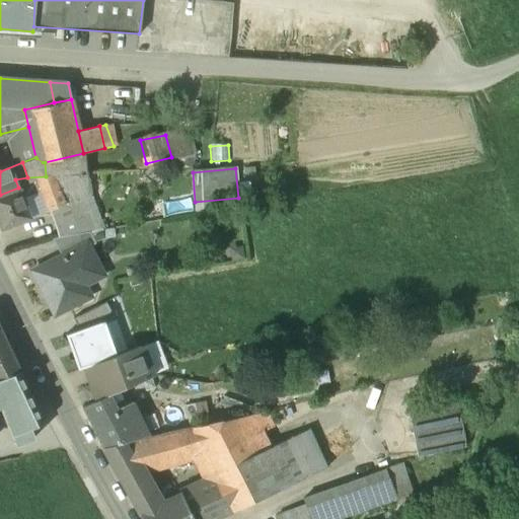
[(86,173),(54,175),(65,206),(78,200),(89,196),(89,195),(86,173)]
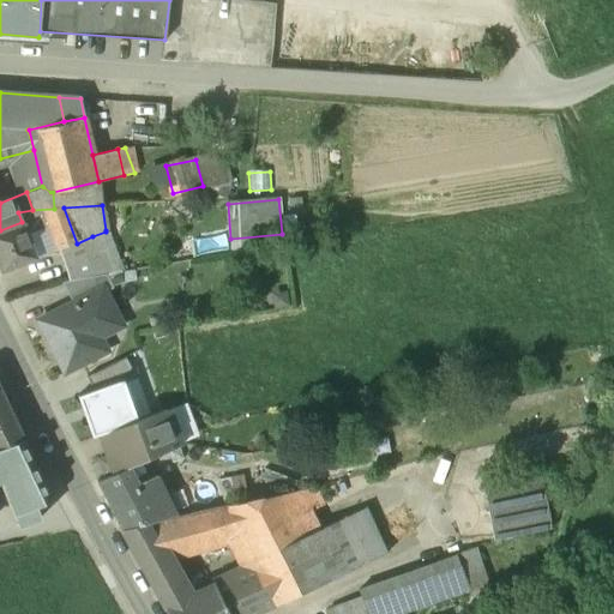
[(77,244),(64,208),(54,209),(32,210),(34,218),(44,216),(59,250),(77,244)]
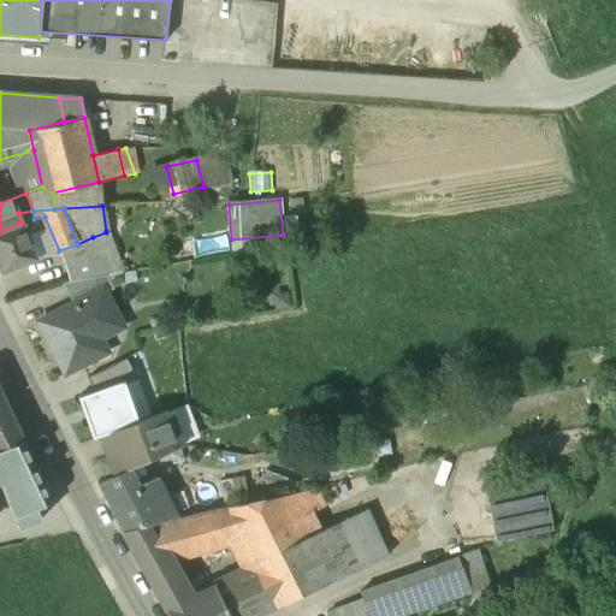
[(22,223),(0,231),(0,268),(1,273),(36,259),(22,223)]
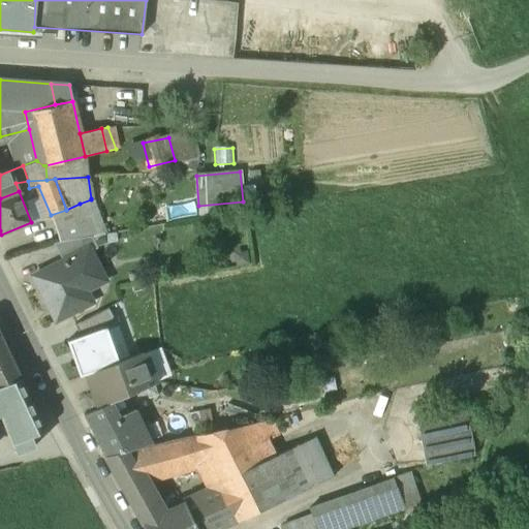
[(91,199),(80,204),(91,237),(102,235),(91,198),(91,199)]
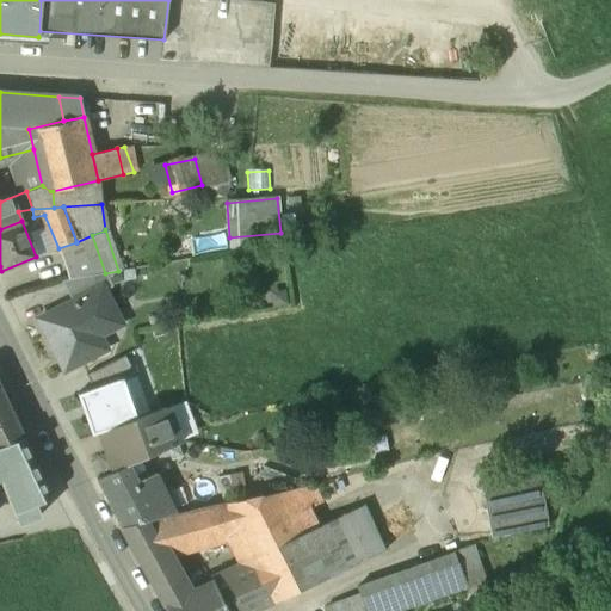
[(76,242),(59,248),(69,279),(105,273),(92,235),(76,242)]
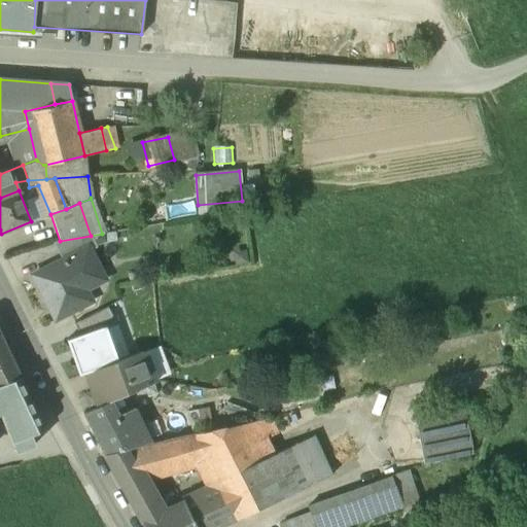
[(91,236),(54,243),(62,260),(89,247),(90,251),(97,247),(91,236)]
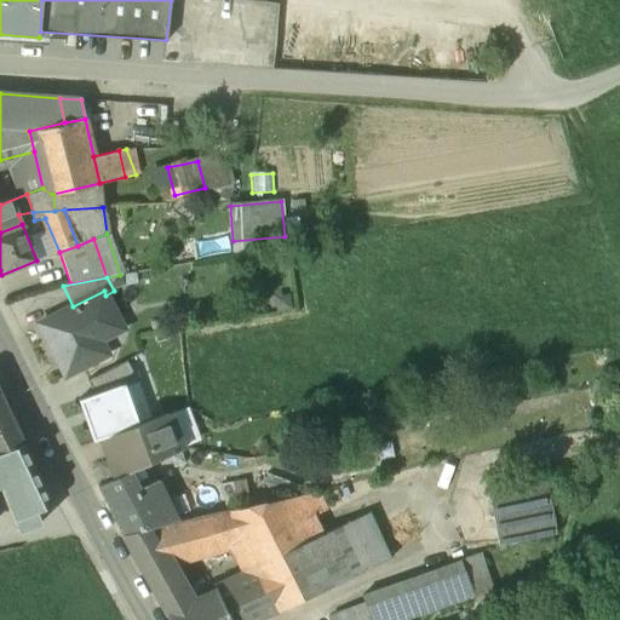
[(73,306),(39,325),(65,375),(107,355),(98,337),(101,329),(119,320),(105,296),(104,291),(73,306)]
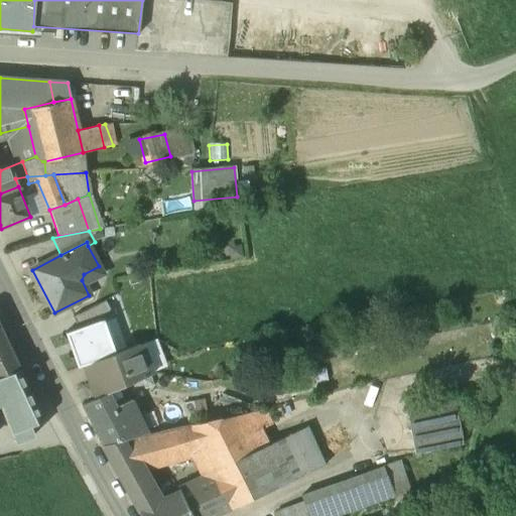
[(74,317),(77,330),(103,319),(114,316),(106,300),(74,317)]
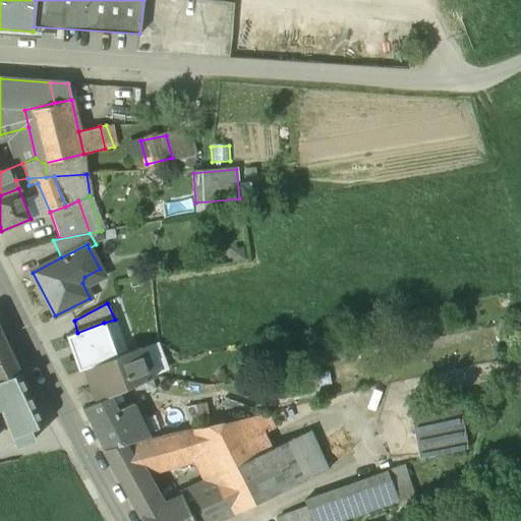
[(85,368),(117,357),(104,323),(77,333),(65,338),(77,371),(85,368)]
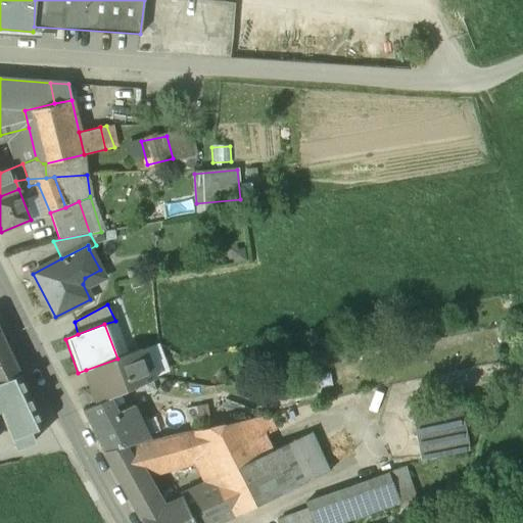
[(0,382),(20,375),(0,330),(0,382)]
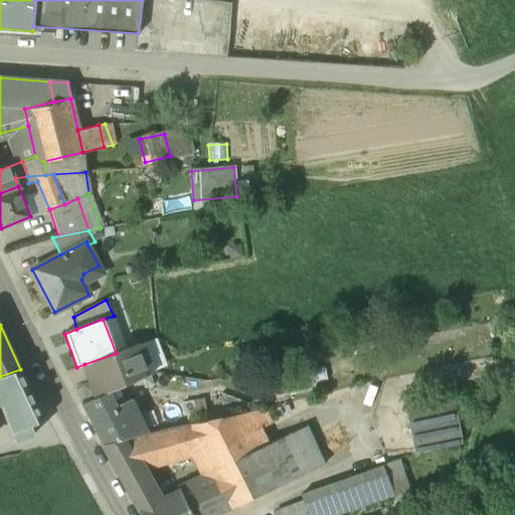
[(116,353),(84,364),(88,373),(94,375),(96,381),(101,395),(107,392),(119,387),(145,376),(141,365),(145,356),(141,344),(116,353)]
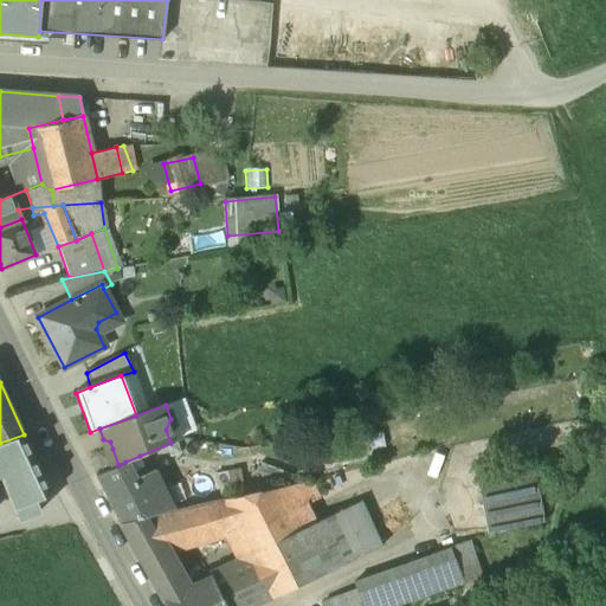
[(0,443),(0,469),(7,468),(10,476),(15,491),(46,479),(24,434),(0,443)]
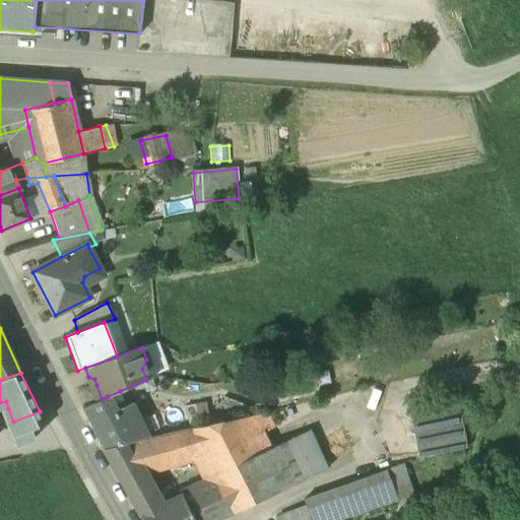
[(96,385),(84,390),(89,405),(102,399),(96,385)]
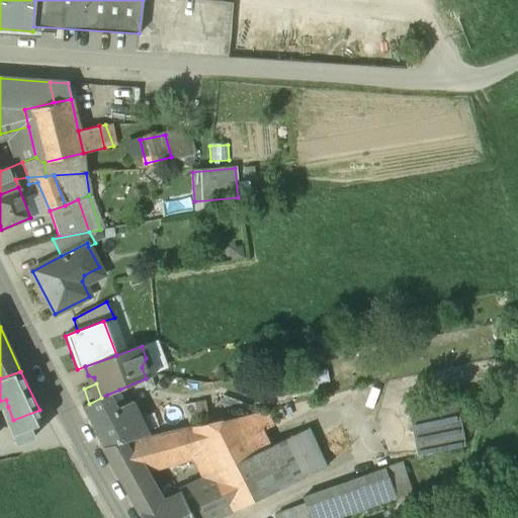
[(89,404),(82,407),(87,417),(112,406),(107,395),(89,404)]
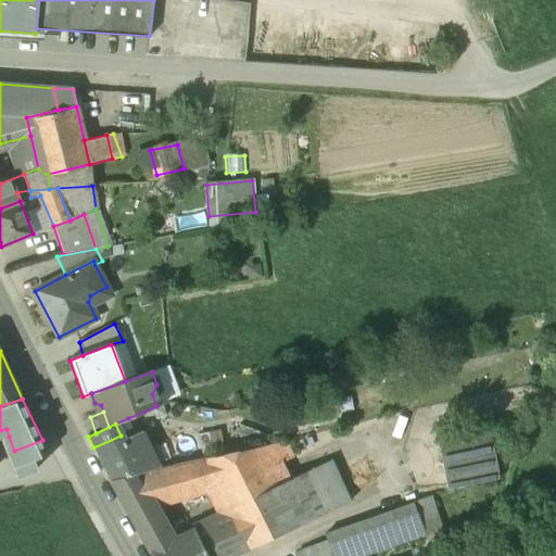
[(231,428),(198,434),(202,457),(236,450),(232,431),(231,428)]
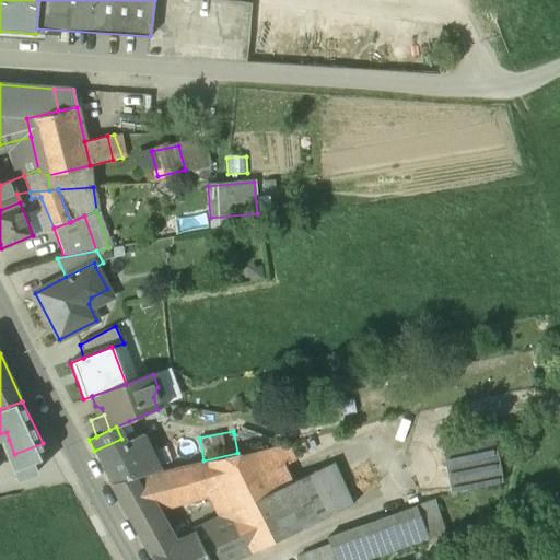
[(492,431),(440,441),(450,492),(503,481),(492,431)]
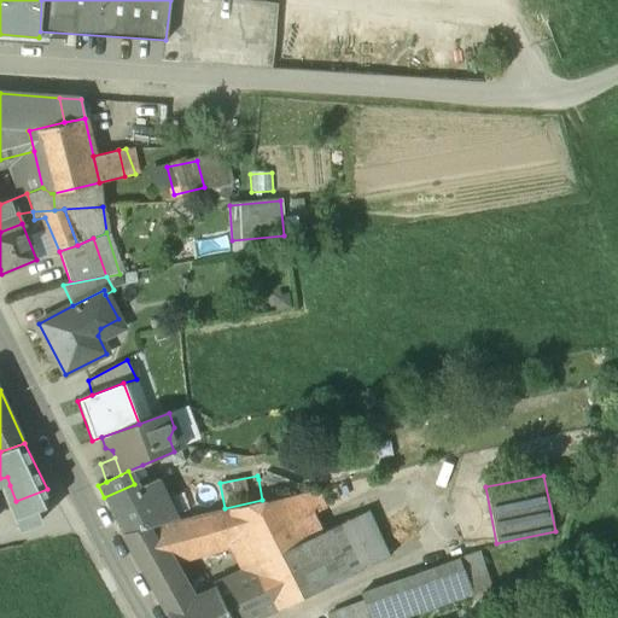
[(273,477),(258,479),(262,500),(262,502),(280,499),(278,488),(275,488),(273,477)]
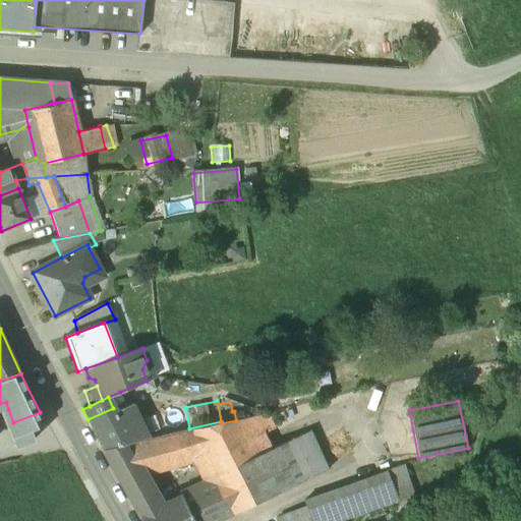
[(113,408),(88,419),(104,450),(126,444),(147,439),(131,404),(115,411),(113,408)]
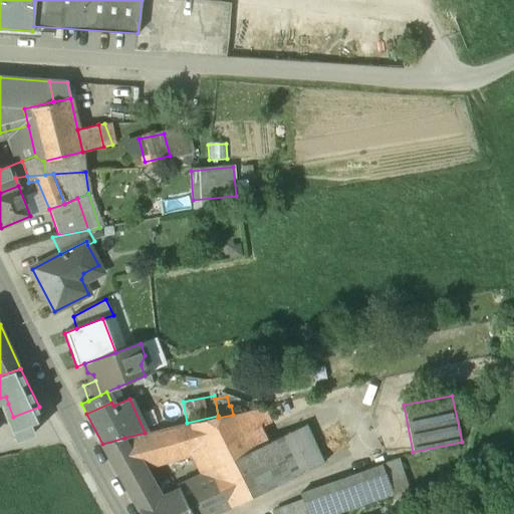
[(39,407),(13,417),(18,430),(44,419),(39,407)]
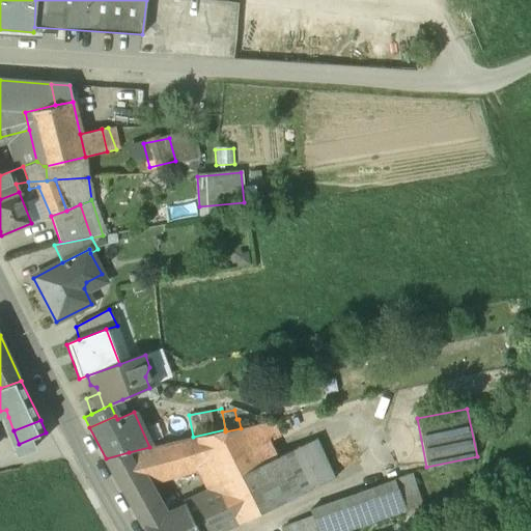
[(273,421),(258,424),(268,443),(279,437),(273,421)]
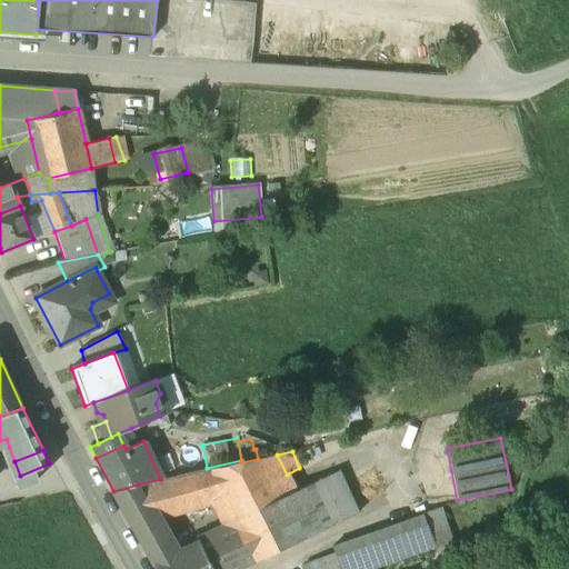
[(277,455),(258,459),(270,482),(287,475),(277,455)]
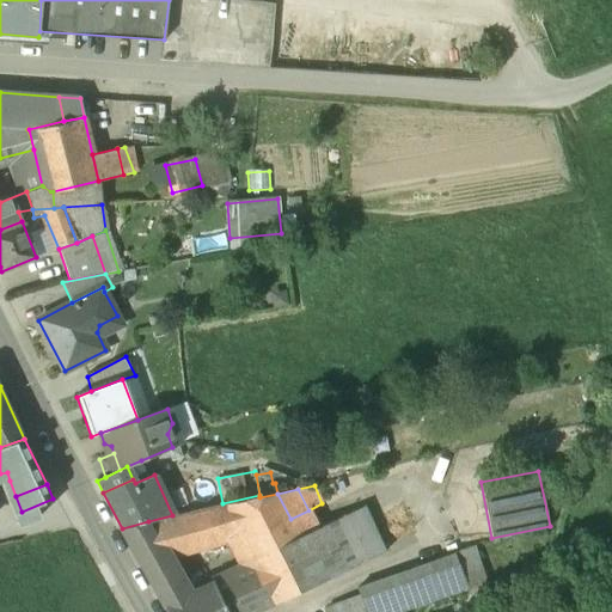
[(259,497),(226,505),(242,538),(256,567),(257,567),(265,586),(268,585),(313,562),(300,536),(318,527),(308,510),(291,519),(277,494),(259,497)]
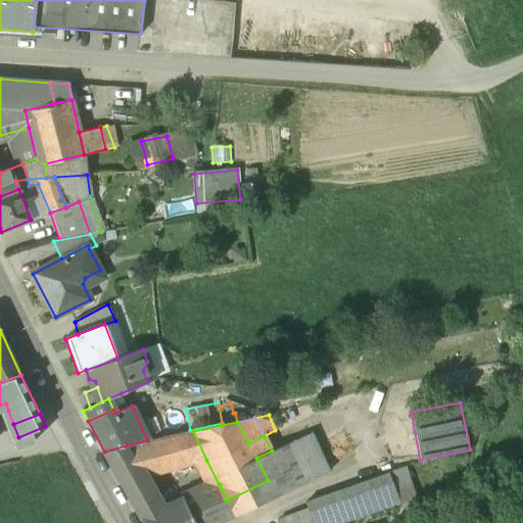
[(193,431),(172,435),(147,440),(127,445),(143,476),(200,459),(202,462),(206,460),(193,431)]
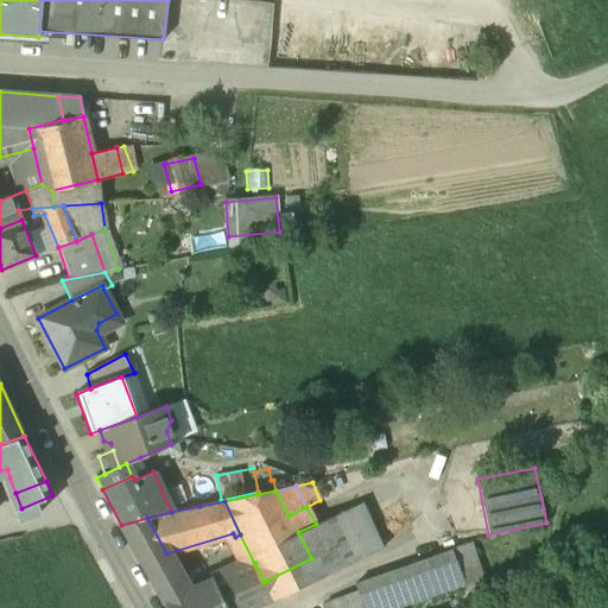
[(311,558),(266,581),(273,599),(382,549),(361,502),(316,524),(298,532),(311,558)]
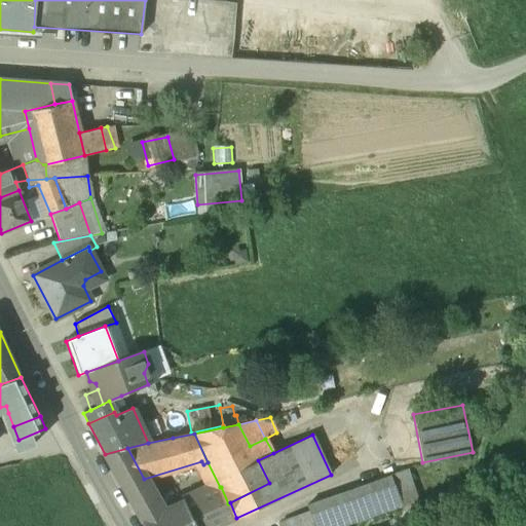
[(105,454),(103,454),(125,495),(147,484),(144,479),(127,448),(105,454)]
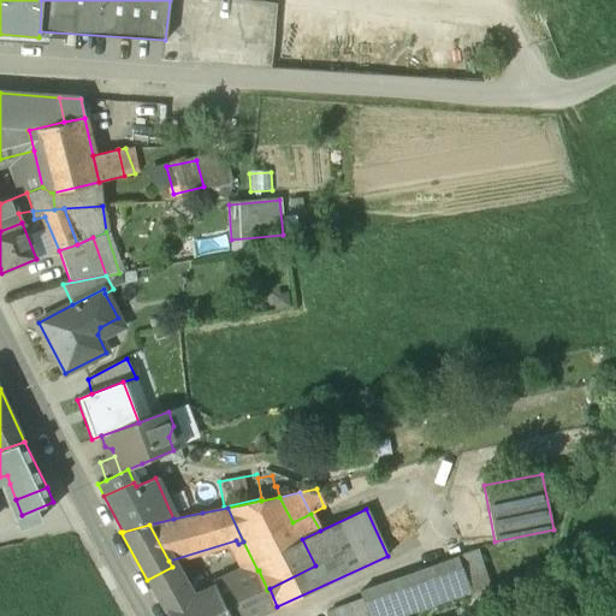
[(477,550),(457,557),(471,593),(490,587),(477,550)]
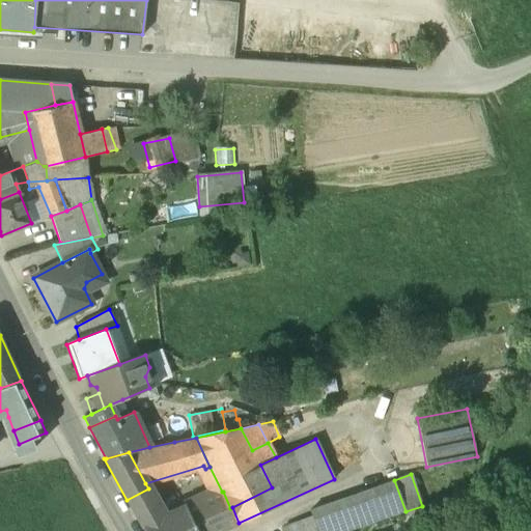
[(394,480),(310,510),(312,516),(316,530),(350,530),(406,511),(394,480)]
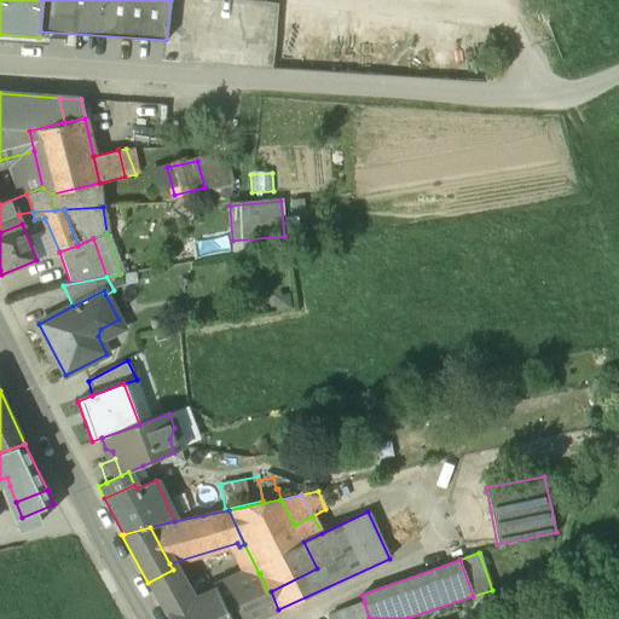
[(173,570),(148,583),(169,618),(227,618),(224,613),(238,606),(232,585),(192,603),(173,570)]
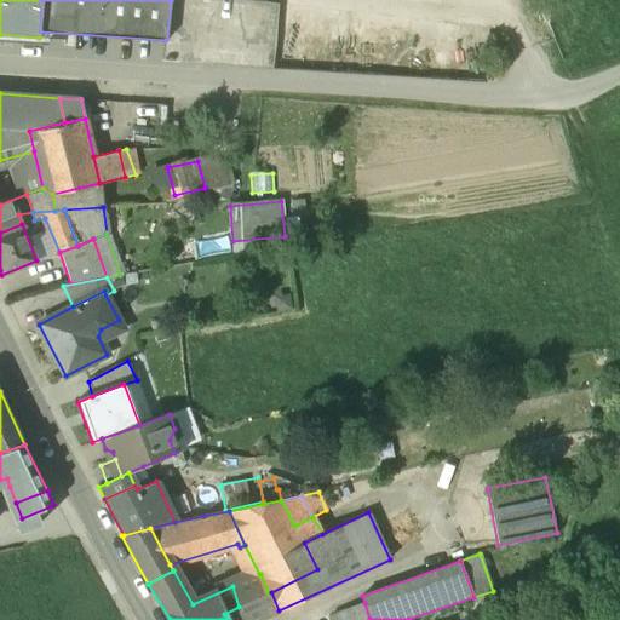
[(269,593),(260,574),(259,574),(233,586),(239,607),(244,604),(250,619),(258,619),(279,610),(271,592),(269,593)]
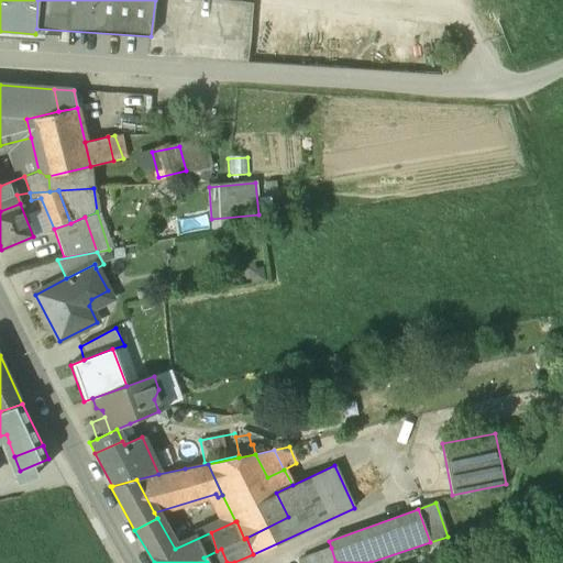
[(335,562),(331,548),(317,553),(320,562),(335,562)]
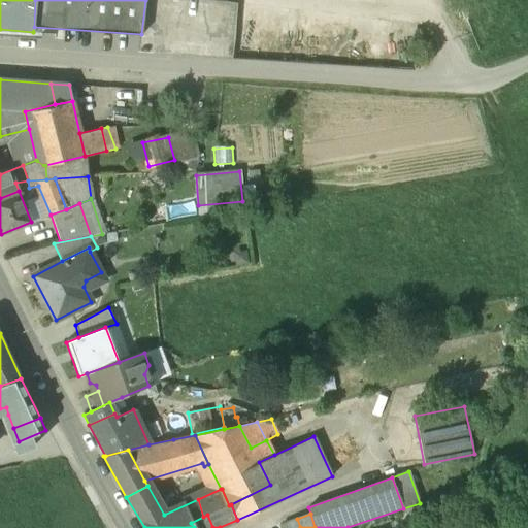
[(203,517),(191,523),(194,527),(212,527),(207,515),(203,517)]
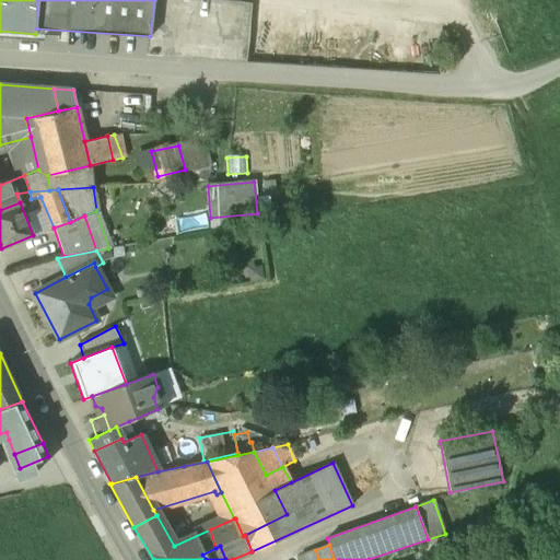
[(318,559),(315,550),(299,557),(299,559),(318,559)]
